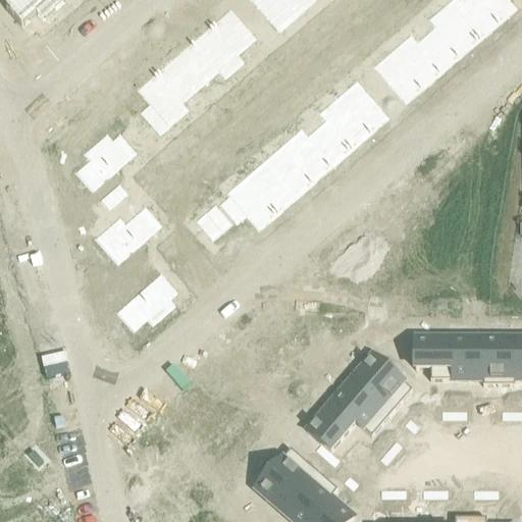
[(62,0),(18,0),(6,11),(23,32),(37,19),(43,25),(66,5),(62,0)]
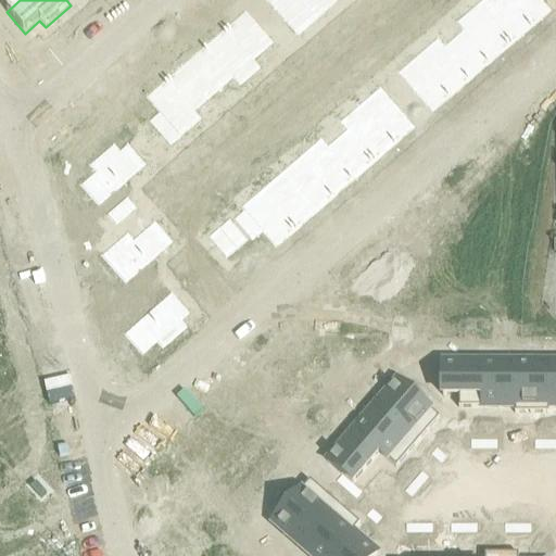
[(300,0),(264,0),(291,30),(311,13),(300,0)]
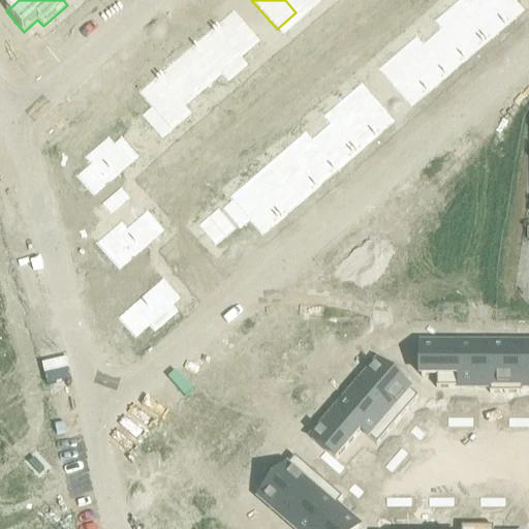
[(285,0),(296,12),(310,0),(285,0)]
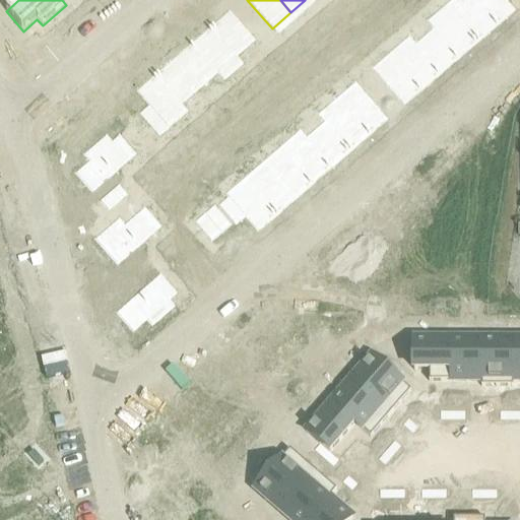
[(473,0),(464,0),(452,11),(478,43),(497,26),(473,0)]
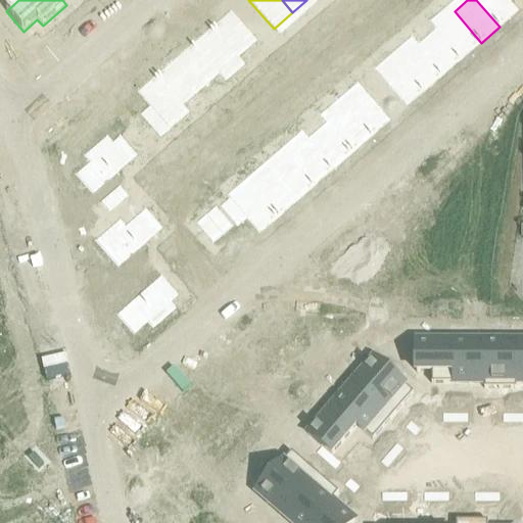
[(510,0),(476,0),(500,27),(519,10),(510,0)]
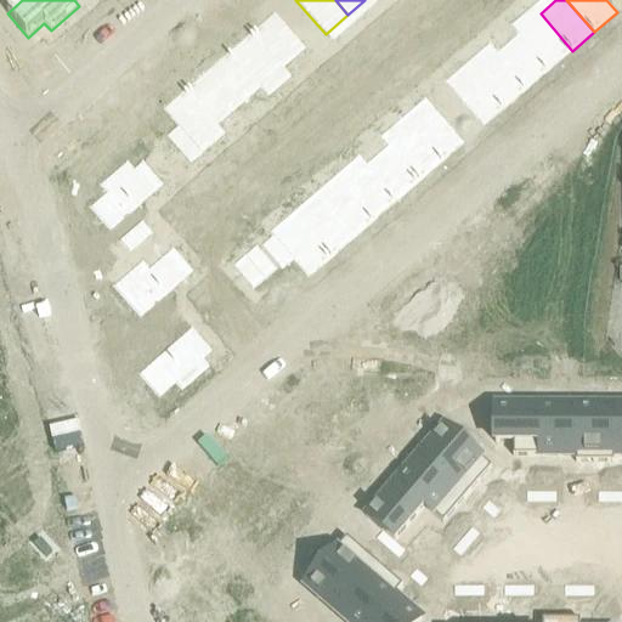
[(435,4),(424,13),(431,21),(442,11),(435,4)]
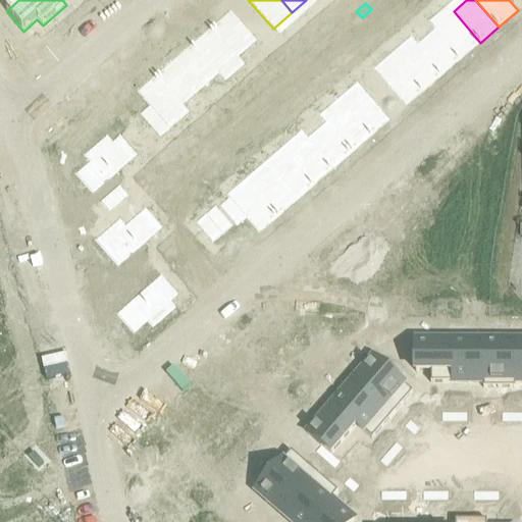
[(230,11),(211,28),(239,59),(257,42),(230,11)]
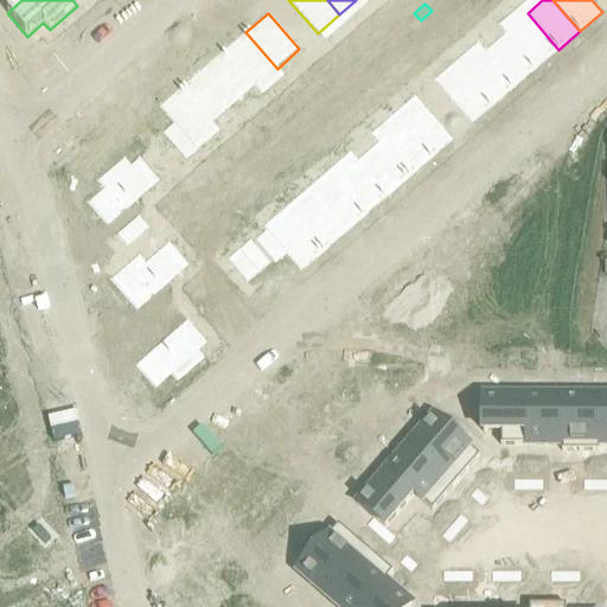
[(414,13),(403,23),(409,30),(421,20),(414,13)]
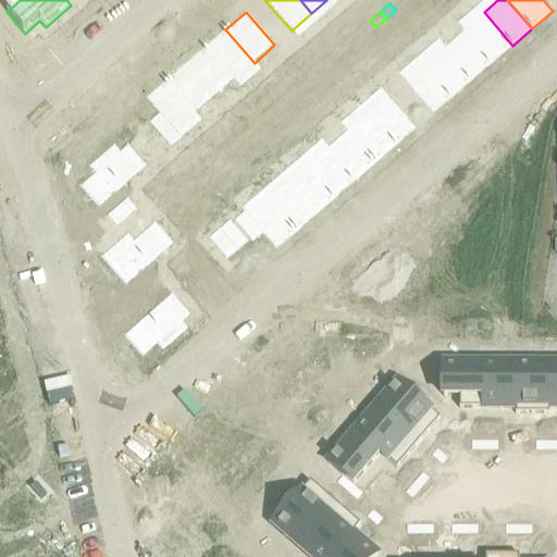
[(484,12),(465,29),(493,62),(512,46),(484,12)]
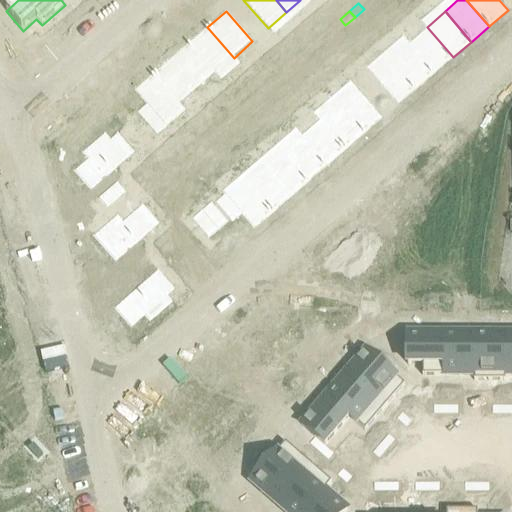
[(368,14),(358,22),(364,28),(373,20),(368,14)]
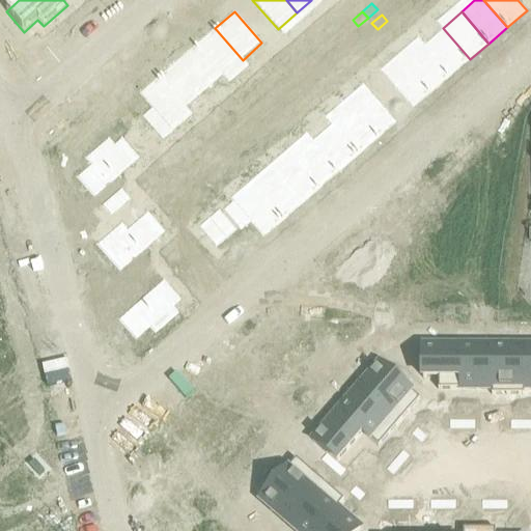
[(371,23),(362,31),(368,37),(378,29),(371,23)]
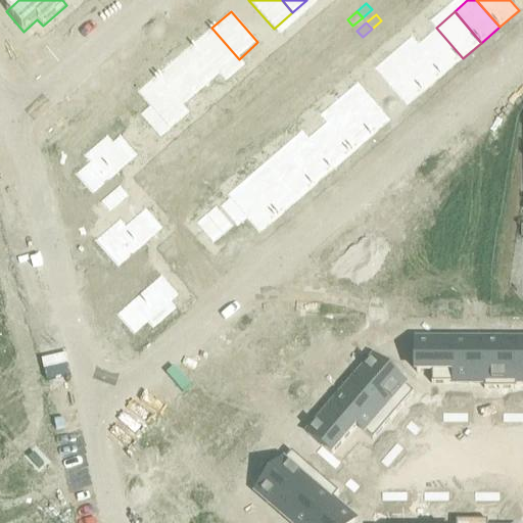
[(211,28),(193,44),(220,75),(239,59),(211,28)]
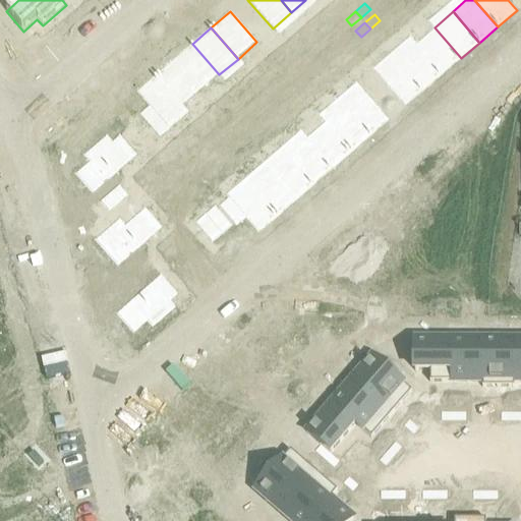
[(435,27),(415,44),(443,74),(461,58),(435,27)]
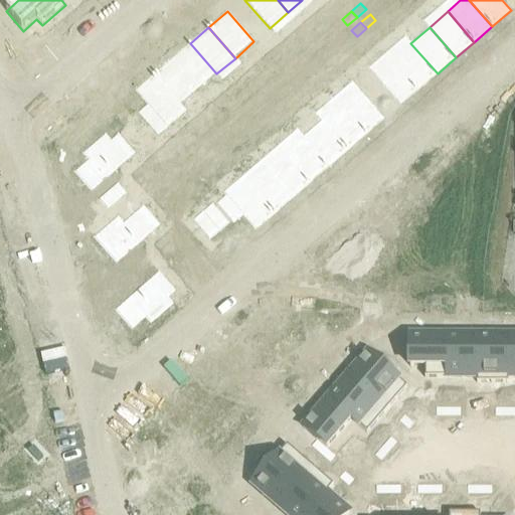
[(324,35),(315,43),(320,49),(329,41),(324,35)]
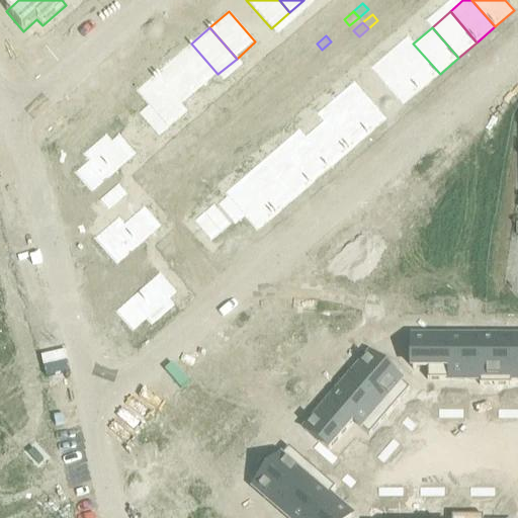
[(191,44),(173,60),(199,90),(218,74),(191,44)]
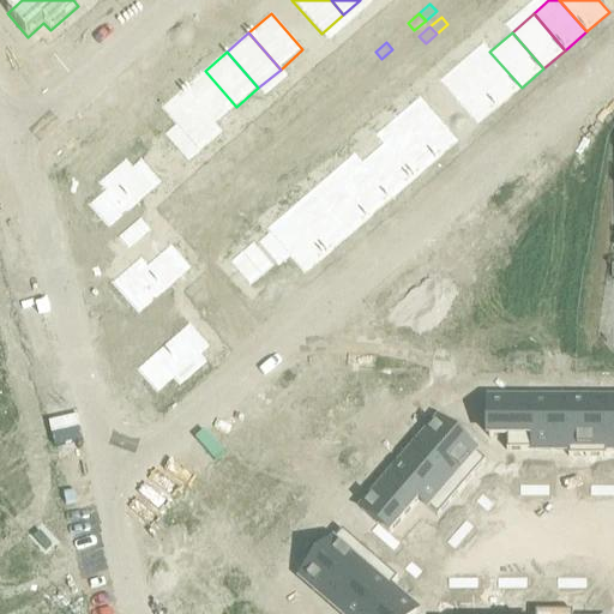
[(375,52),(365,60),(371,67),(381,59),(375,52)]
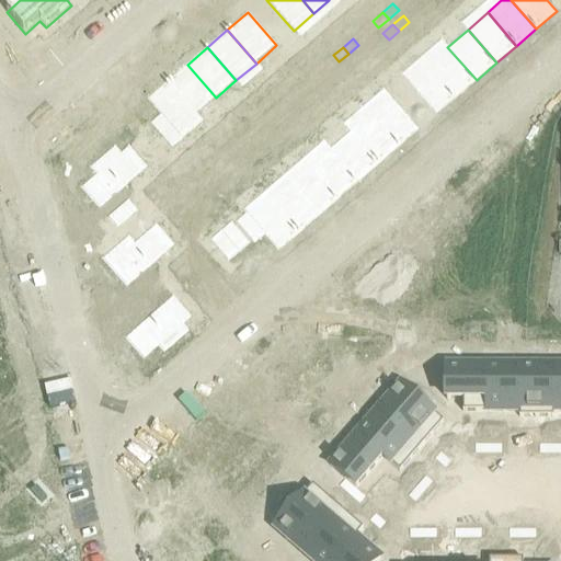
[(447,47),(427,64),(457,98),(477,80),(447,47)]
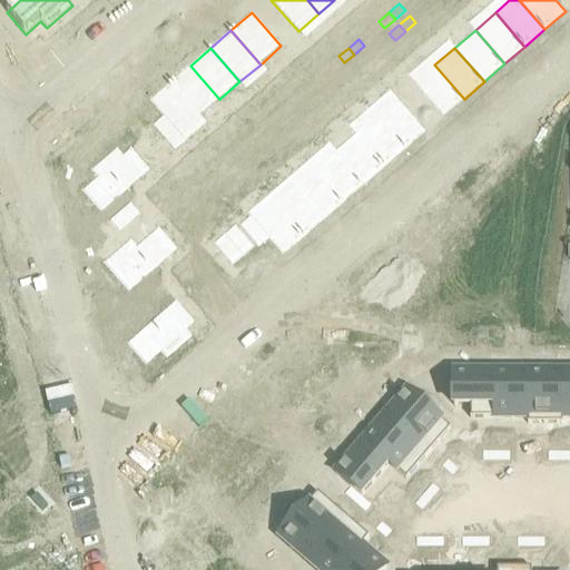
[(434,65),(413,84),(443,117),(464,99),(434,65)]
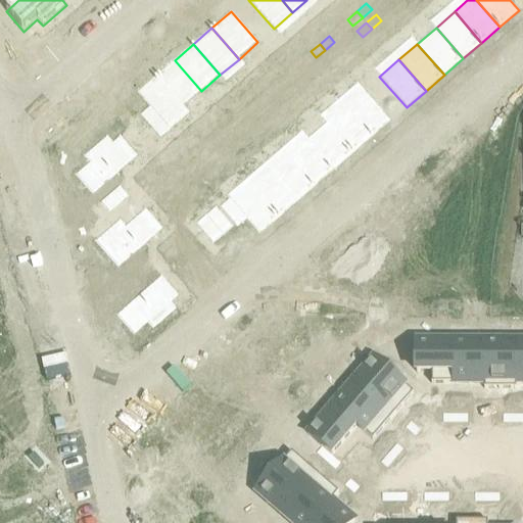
[(175,60),(156,76),(183,107),(201,91),(175,60)]
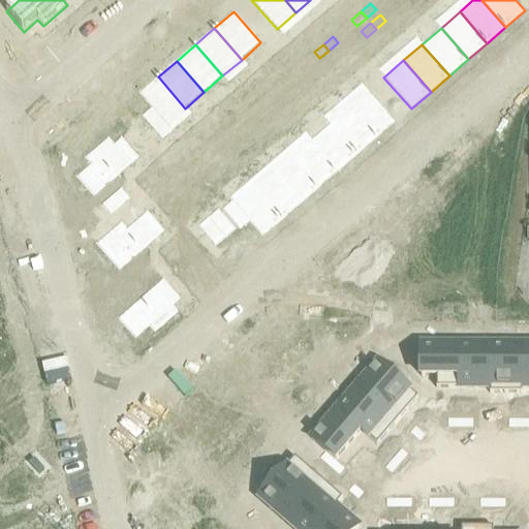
[(325,62),(316,70),(321,76),(331,68),(325,62)]
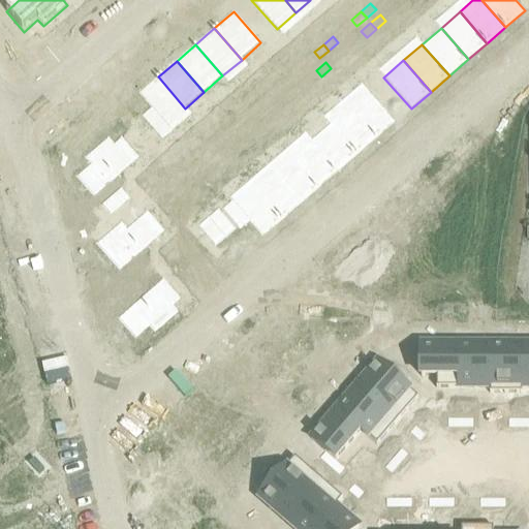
[(316,70),(307,78),(312,84),(321,76),(316,70)]
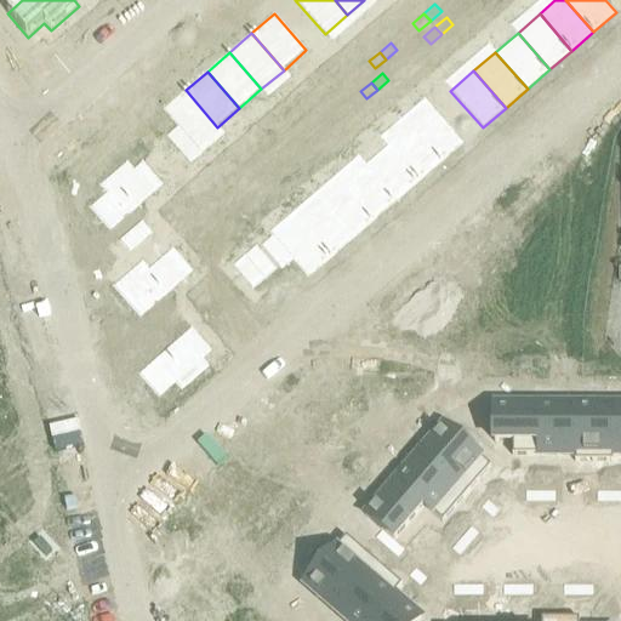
[(186,90),(163,110),(194,147),(217,127),(186,90)]
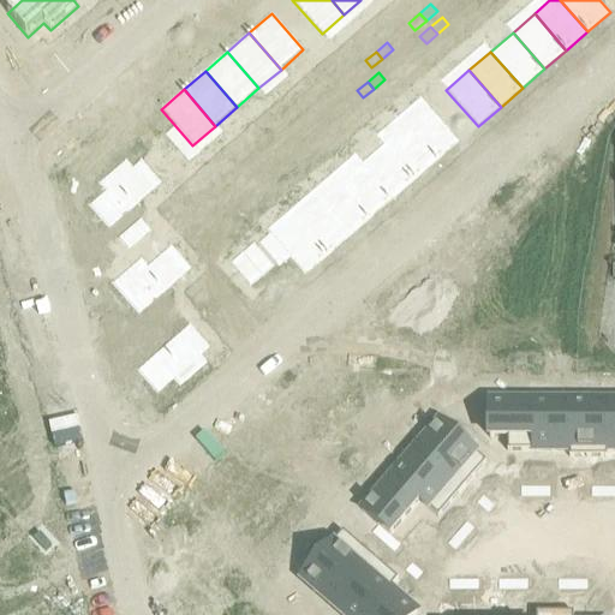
[(323,97),(312,106),(318,113),(329,105),(323,97)]
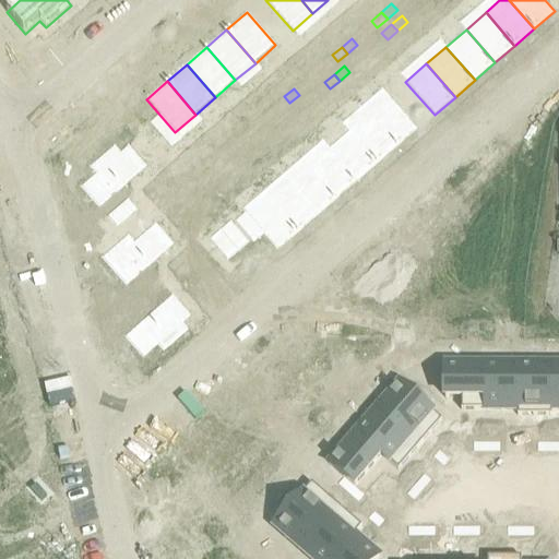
[(284,96),(274,105),(280,111),(289,103),(284,96)]
